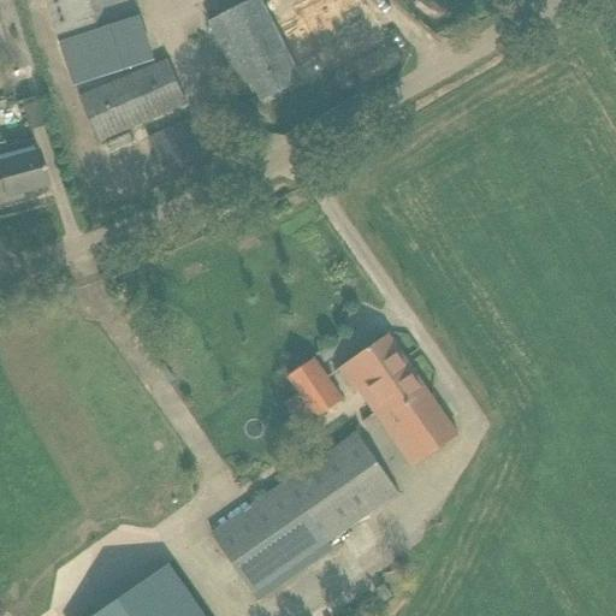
[(45,0),(58,40),(71,84),(154,60),(141,17),(135,0),(45,0)]
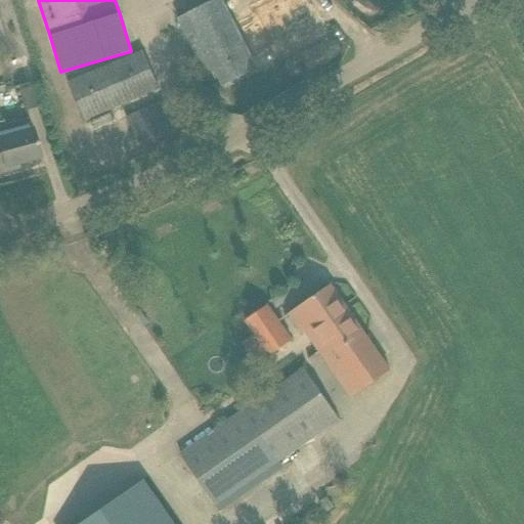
[(236,28),(221,0),(178,0),(186,14),(177,18),(198,58),(203,56),(211,73),(215,72),(222,86),(257,69),(251,57),(246,46),(236,28)]
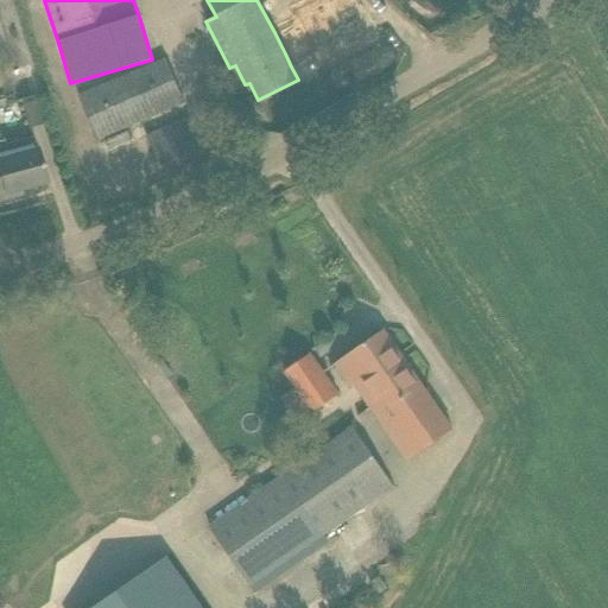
[(340,0),(337,0),(274,32),(285,54),(291,67),(312,56),(320,69),(341,58),(372,42),(369,37),(398,23),(386,0),(363,0),(363,1),(362,0),(352,0),(342,5),(340,0)]
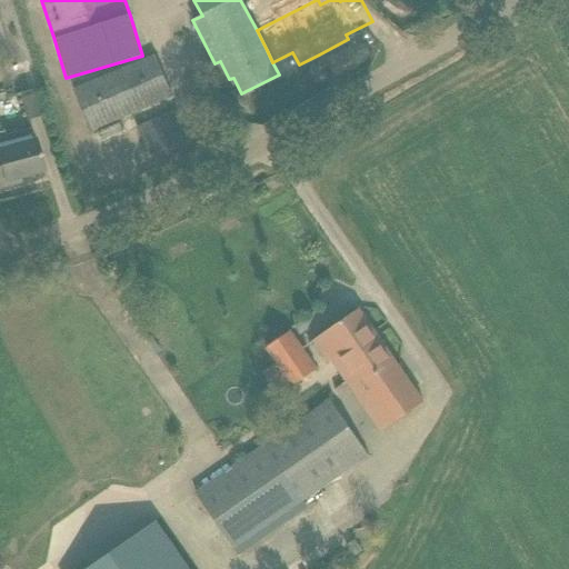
[(73,90),(90,131),(172,97),(155,56),(73,90)]
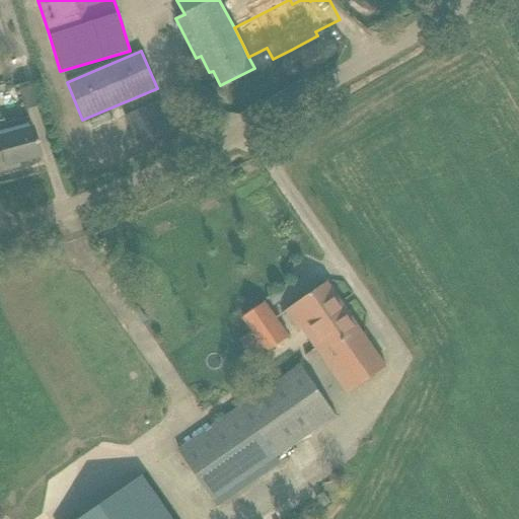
[(126,117),(141,153),(178,137),(163,101),(126,117)]
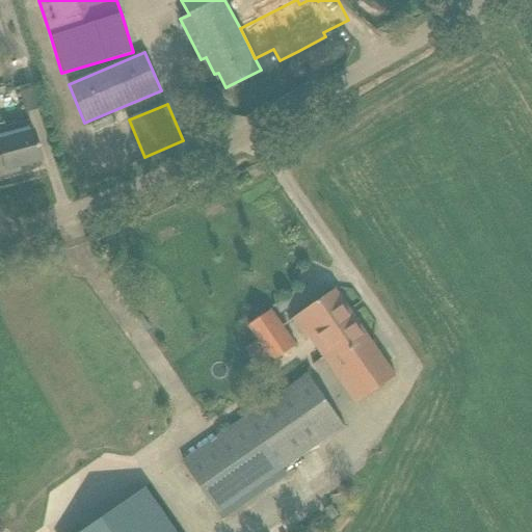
[(7,139),(6,133),(0,135),(0,177),(20,171),(18,166),(40,160),(32,132),(7,139)]
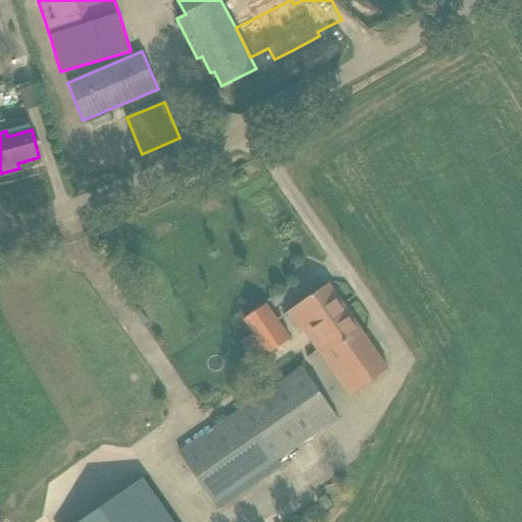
[(334,373),(350,397),(388,370),(328,284),(286,313),(300,332),(310,324),(341,368),(334,373)]
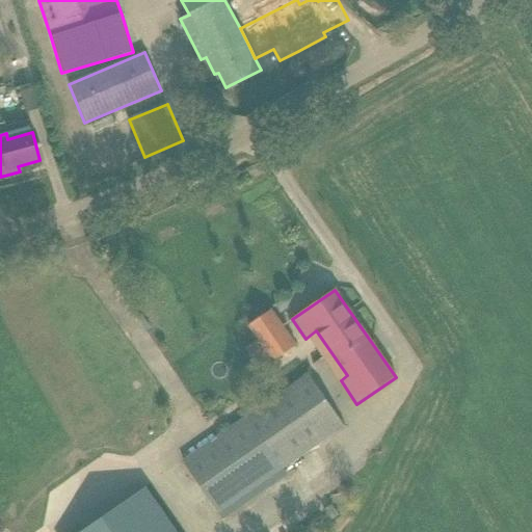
[(248,325),(273,361),(295,345),(271,310),(248,325)]
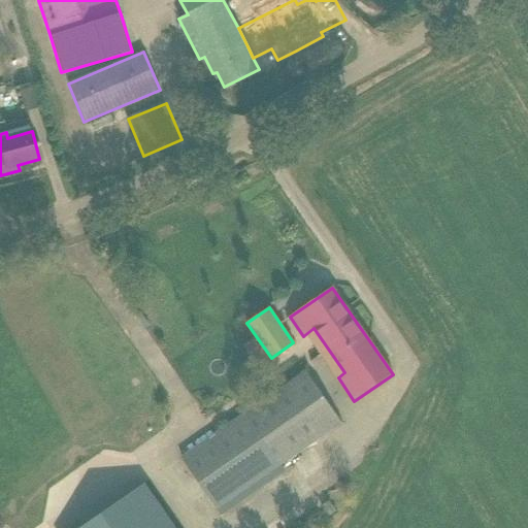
[(219,435),(184,460),(218,509),(291,458),(341,422),(318,388),(306,372),(274,395),(219,435)]
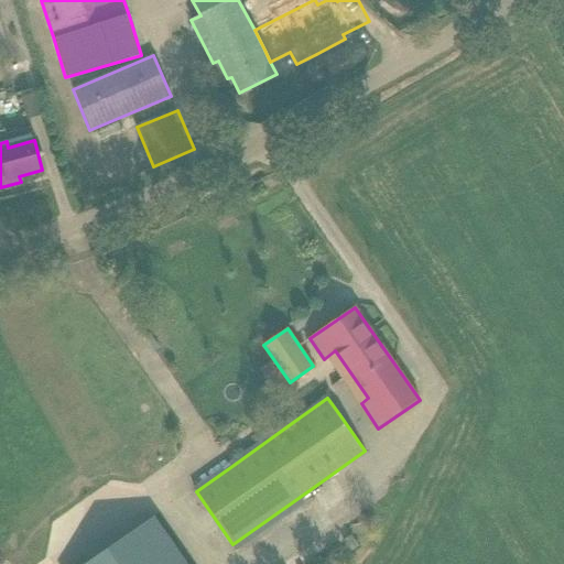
[(186,563),(154,517),(85,563),(186,563)]
